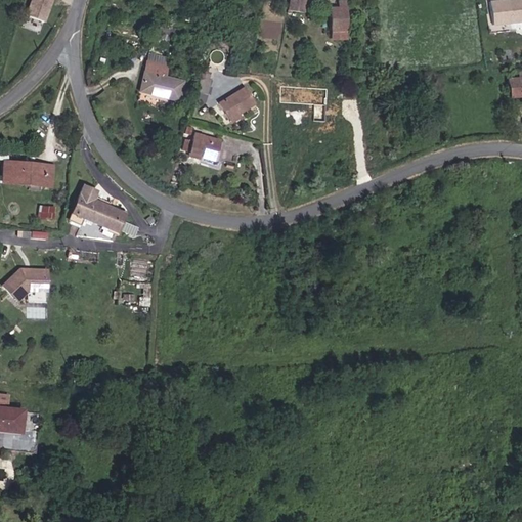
[(45,29),(53,0),(31,0),(25,22),(45,29)]
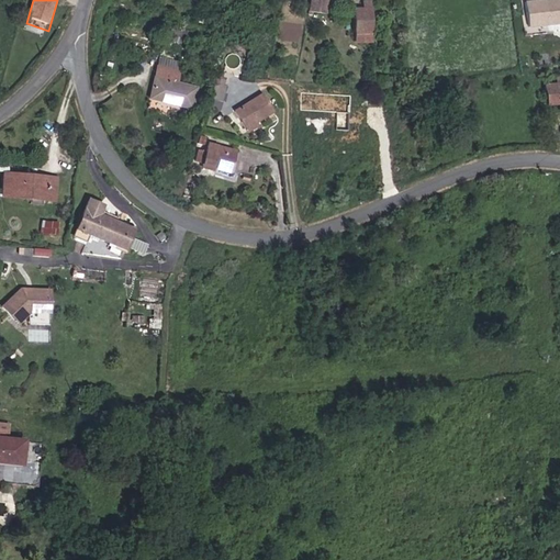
[(312,0),(310,13),(313,14),(314,10),(326,12),(328,0),(312,0)]
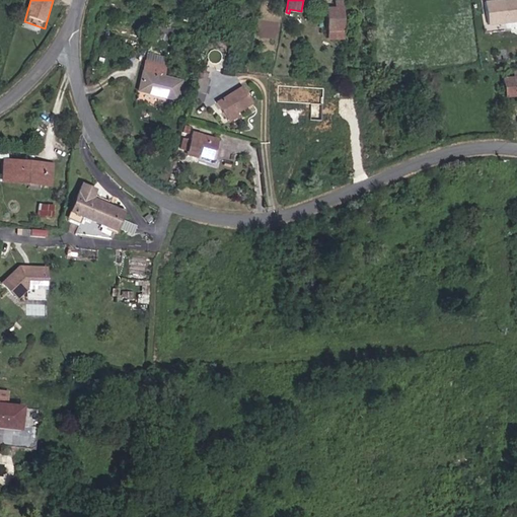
[(485,0),(487,26),(516,24),(516,0),(485,0)]
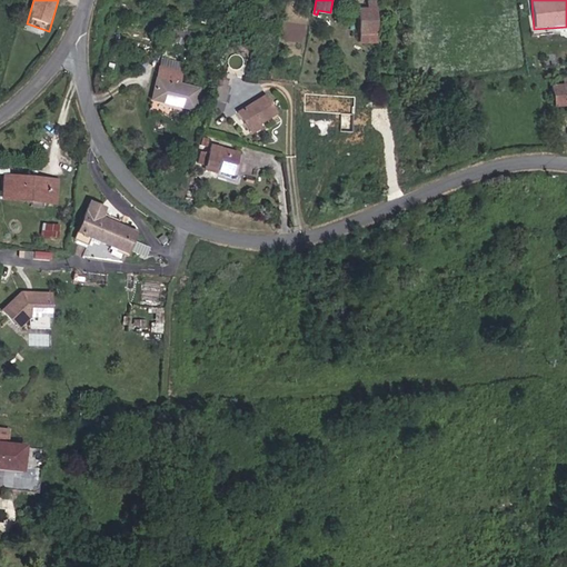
[(378,32),(377,7),(368,7),(359,7),(359,32),(378,32)]
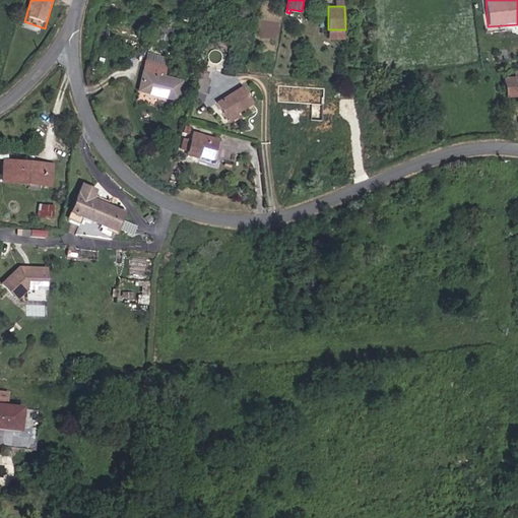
[(165,75),(167,64),(147,60),(140,89),(178,99),(182,80),(165,75)]
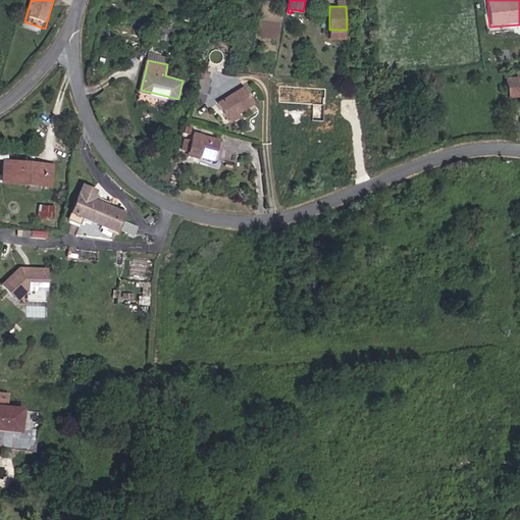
[(208,78),(212,66),(205,64),(198,90),(207,92),(212,78),(208,78)]
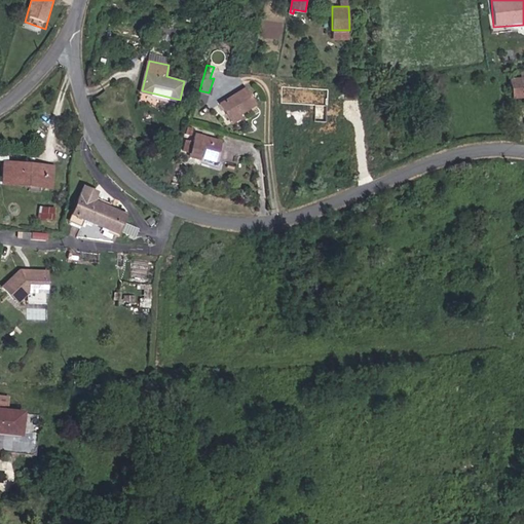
[(523,77),(511,79),(513,97),(522,96),(522,94),(523,94),(523,77)]
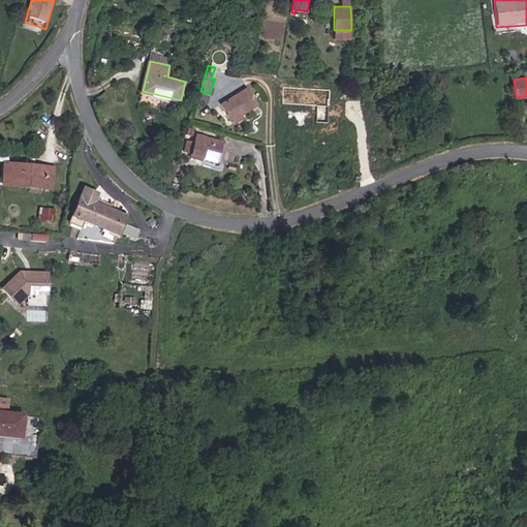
[(257,102),(248,87),(221,103),(231,119),(241,114),(257,102)]
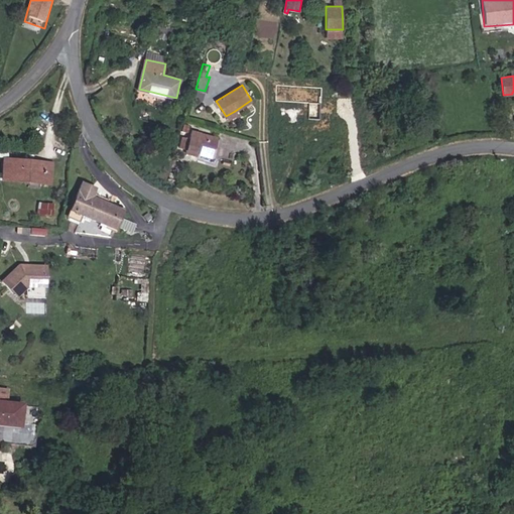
[(187,99),(190,91),(183,88),(180,96),(187,99)]
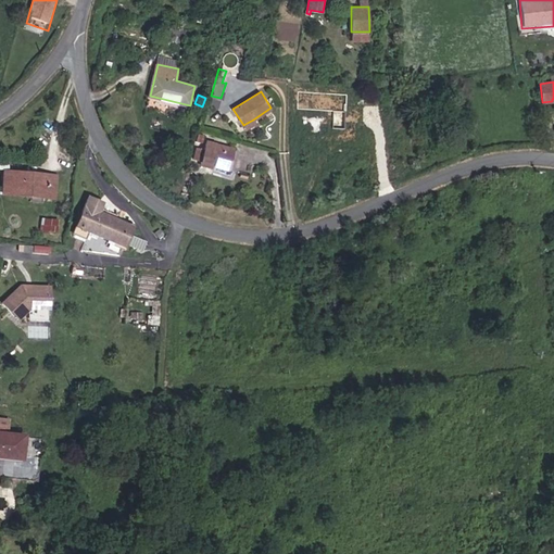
[(246,128),(255,123),(253,120),(243,125),(246,128)]
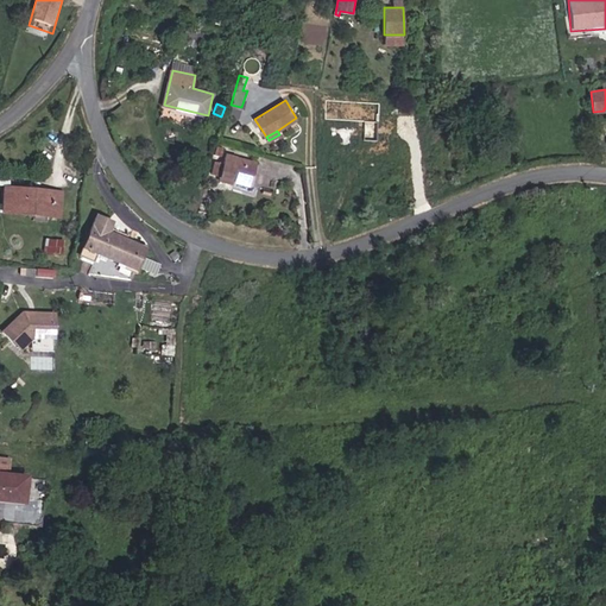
[(248,184),(254,162),(226,153),(220,176),(233,180),(248,184)]
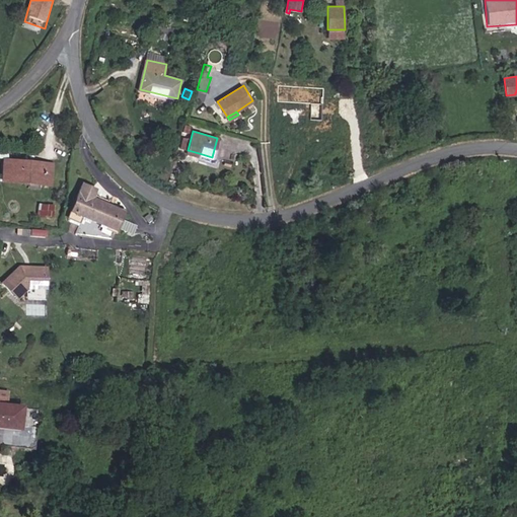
[(52,183),(53,163),(5,159),(3,179),(52,183)]
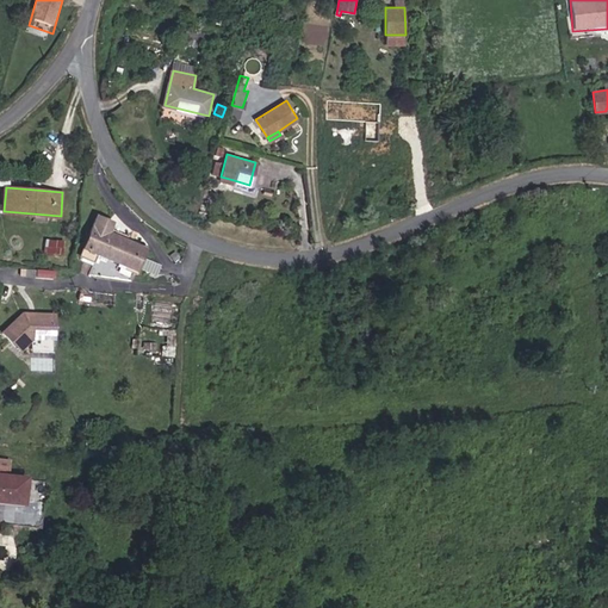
[(146,248),(109,233),(113,222),(98,216),(91,231),(93,234),(84,256),(95,262),(99,254),(136,270),(146,248)]
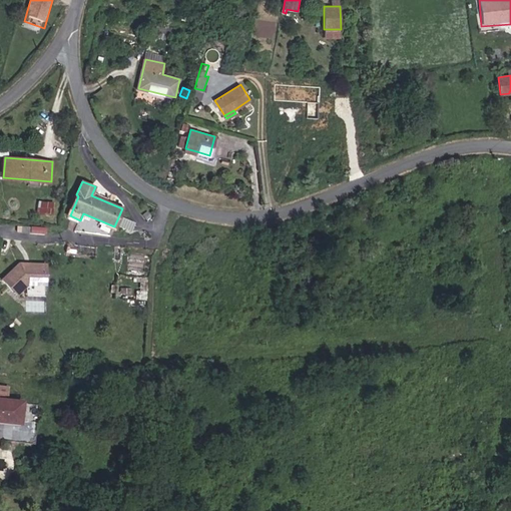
[(54,211),(55,199),(41,198),(40,210),(54,211)]
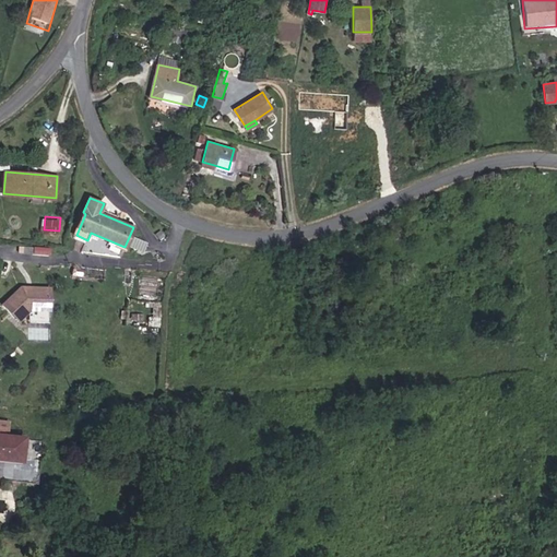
[(134,236),(133,246),(146,248),(149,239),(134,236)]
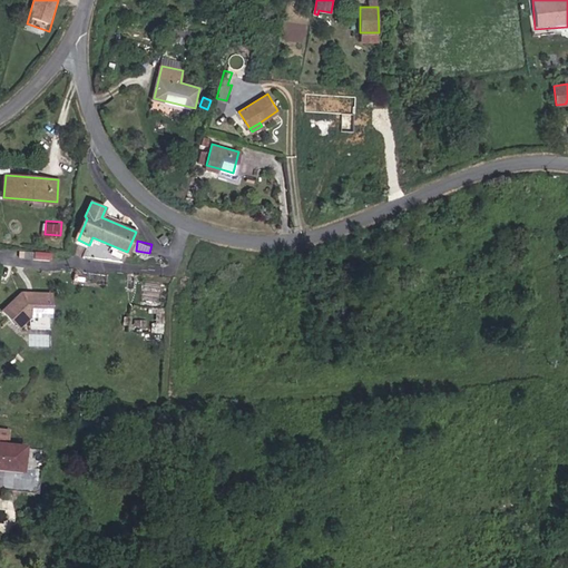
[(50,315),(50,293),(36,293),(32,296),(28,295),(28,292),(22,292),(5,309),(19,325),(30,315),(50,315)]
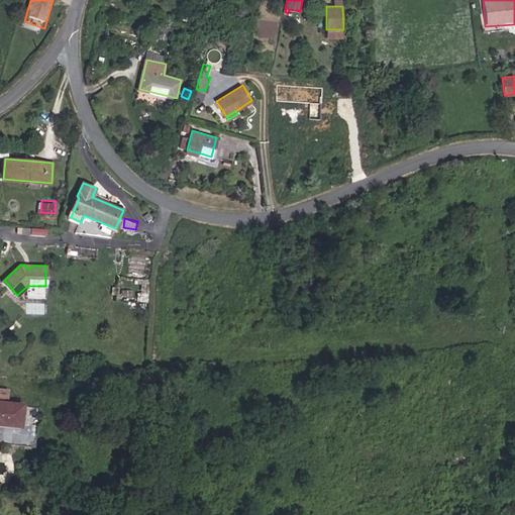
[(45,297),(45,286),(27,286),(27,297),(45,297)]
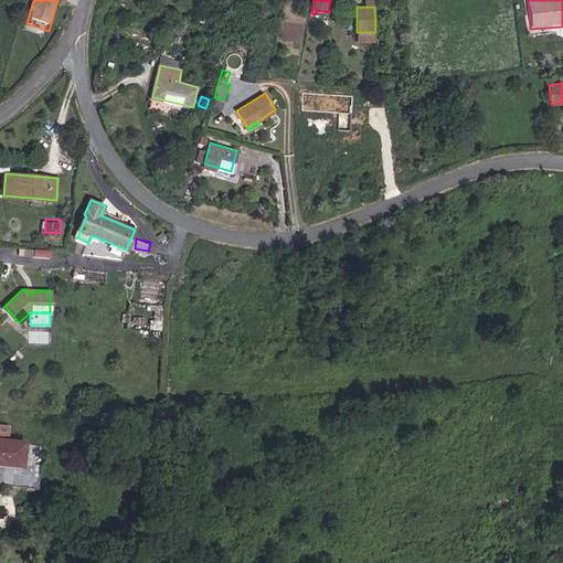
[(0,459),(22,463),(25,441),(8,439),(10,425),(0,424),(0,459)]
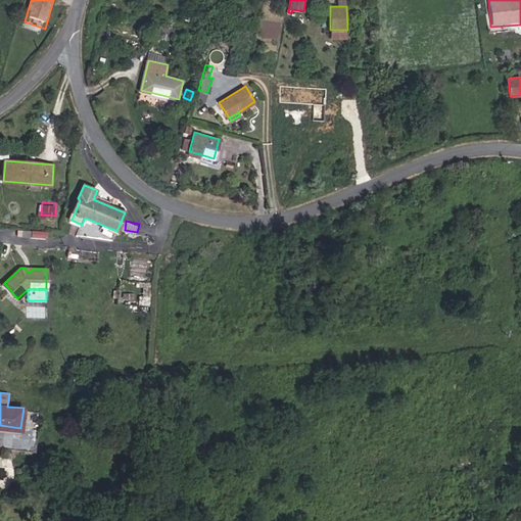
[(27,446),(38,447),(40,428),(29,427),(27,446)]
